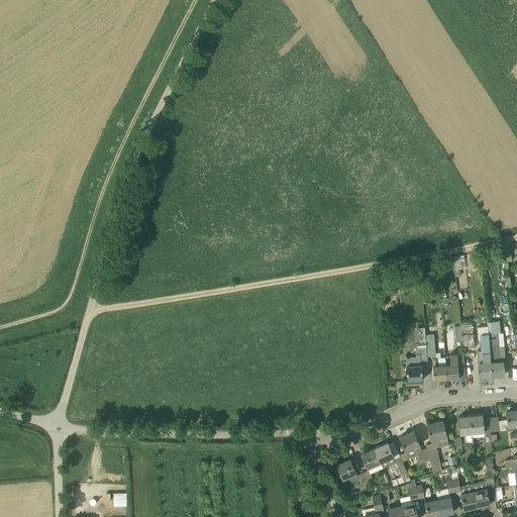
[(459,255),(453,256),(454,270),(462,269),(459,255)]
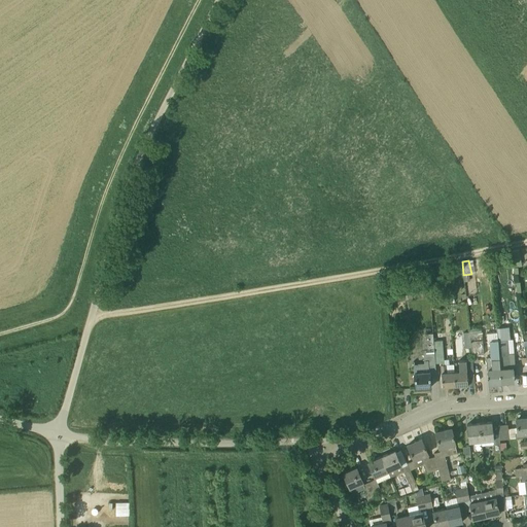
[(497,338),(511,337),(511,320),(496,320),(497,338)]
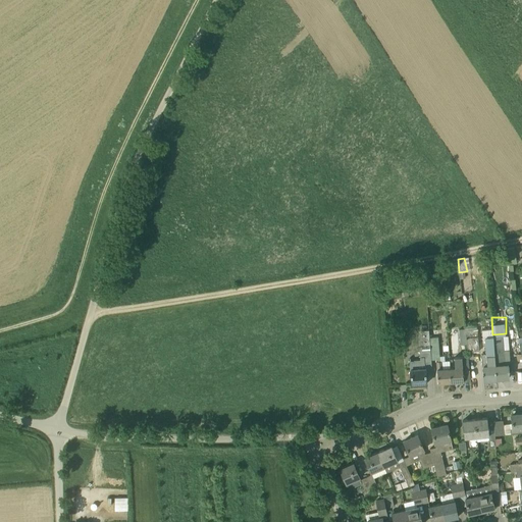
[(476,327),(465,328),(466,338),(467,349),(467,352),(479,351),(477,327),(476,327)]
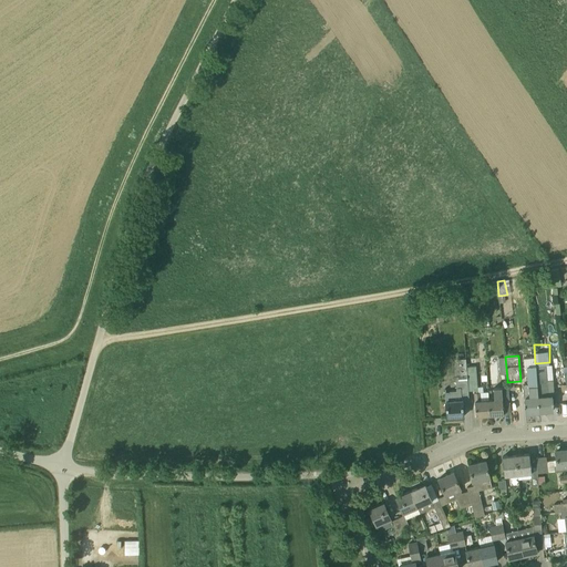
[(445,392),(445,401),(446,418),(463,416),(462,403),(468,402),(467,391),(466,367),(465,359),(456,359),(454,363),(456,390),(445,392)]
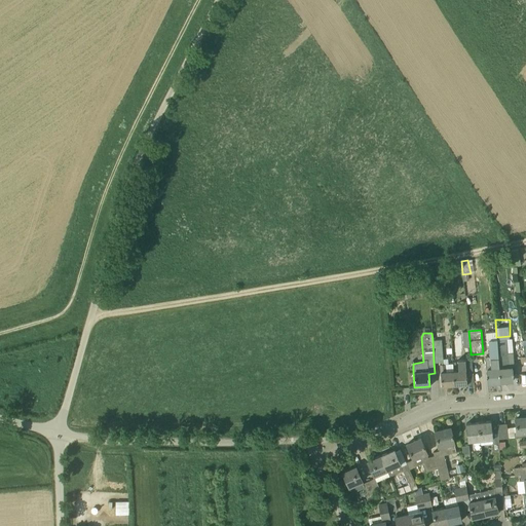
[(433,340),(434,363),(443,362),(441,339),(433,340)]
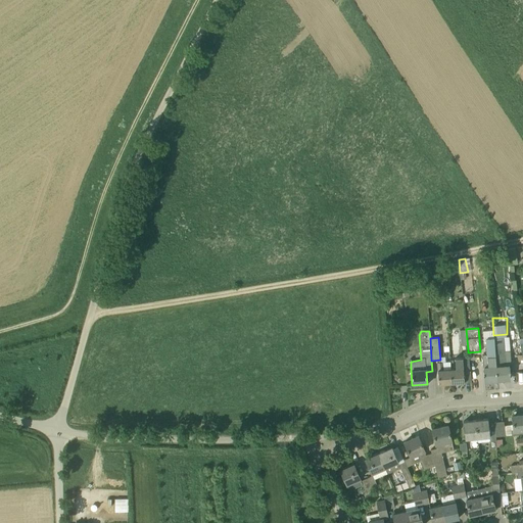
[(496,367),(495,347),(494,338),(485,339),(486,355),(482,355),(483,368),(484,368),(485,381),(496,380),(497,380),(496,367)]
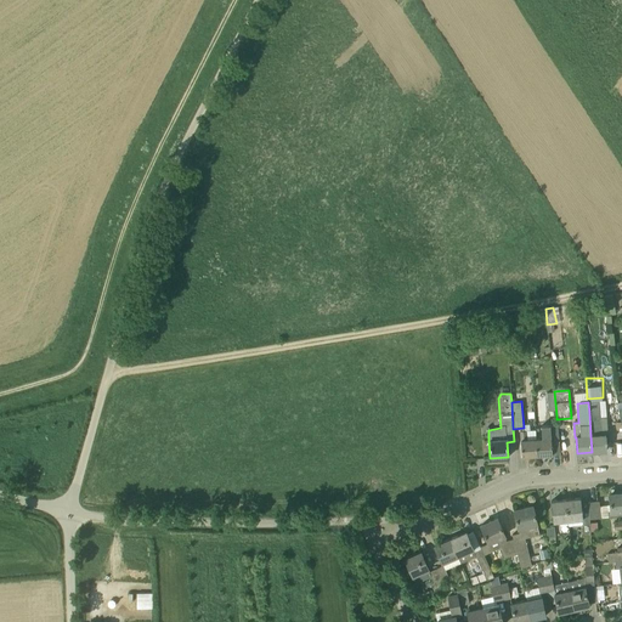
[(599,402),(588,402),(589,413),(591,436),(592,452),(606,451),(605,418),(599,418),(599,402)]
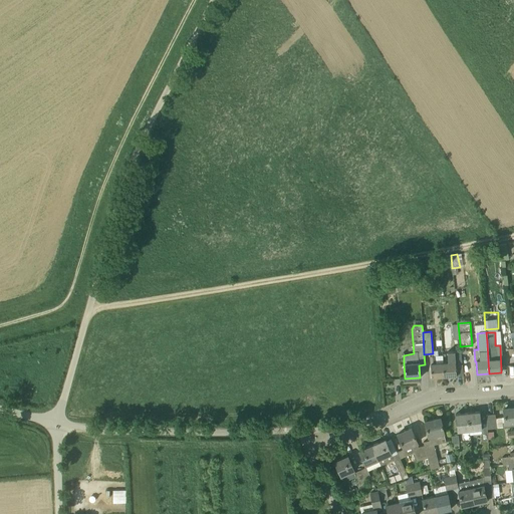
[(462,373),(461,354),(460,350),(448,351),(449,362),(443,362),(444,376),(456,375),(456,374),(462,373)]
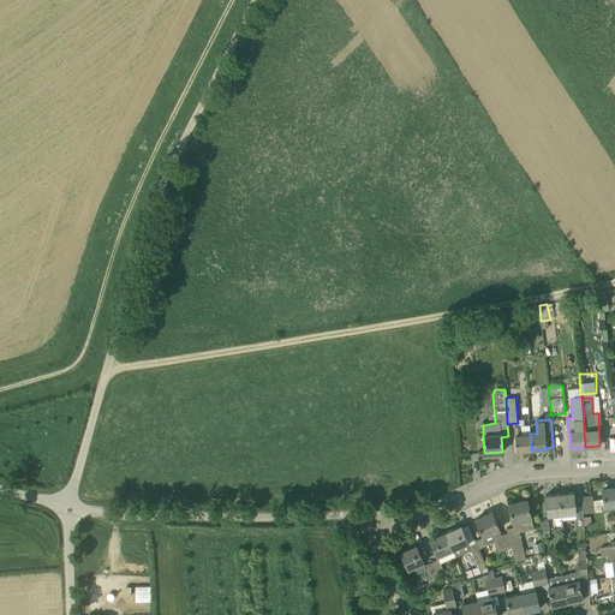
[(529,425),(521,425),(514,427),(517,452),(531,451),(530,434),(529,425)]
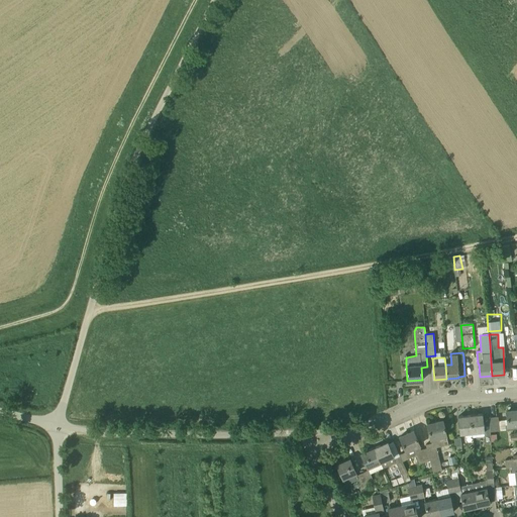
[(516,409),(506,411),(508,425),(505,425),(506,429),(516,428),(516,409)]
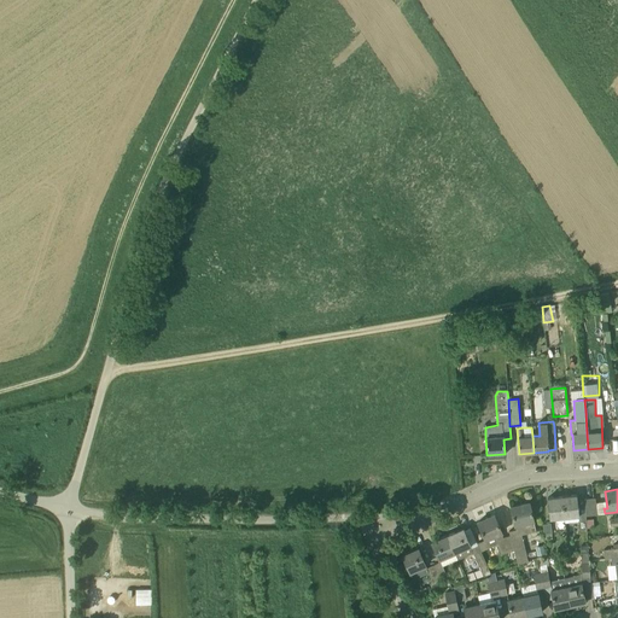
[(563,496),(565,517),(577,516),(578,530),(587,529),(586,519),(586,516),(584,499),(577,500),(577,495),(563,496)]
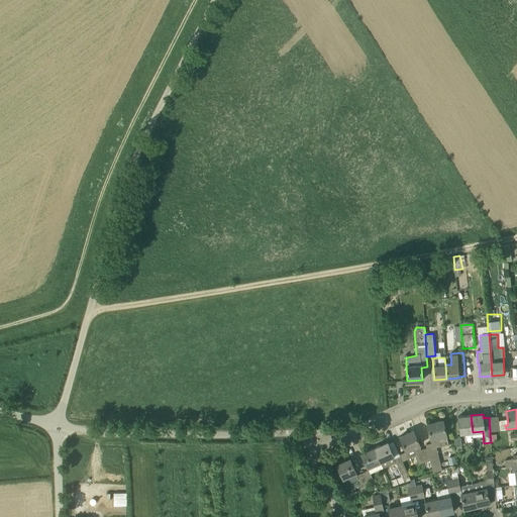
[(459,434),(466,433),(473,432),(471,415),(457,417),(459,434)]
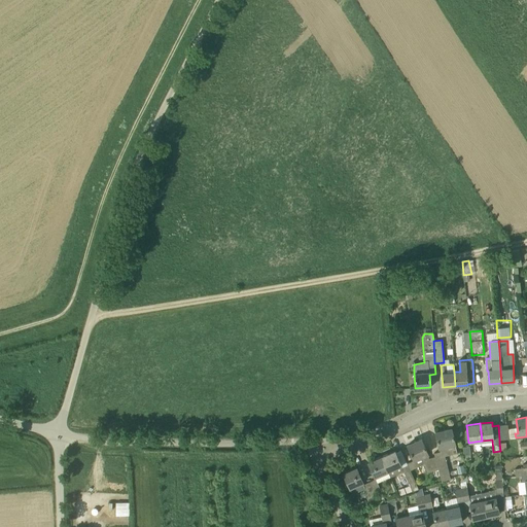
[(510,438),(507,424),(498,425),(499,440),(510,438)]
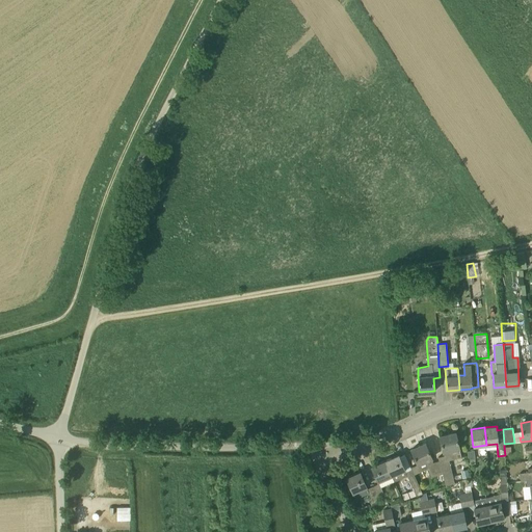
[(462,457),(459,447),(455,432),(440,436),(444,451),(445,455),(439,457),(439,460),(442,471),(443,474),(445,482),(446,485),(455,482),(450,460),(462,457)]
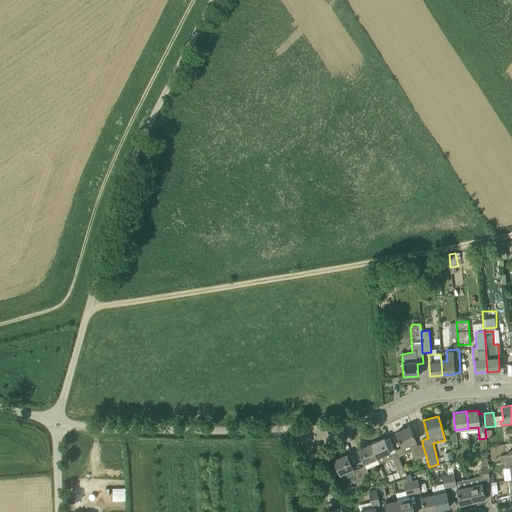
[(412,450),(414,459),(426,456),(425,453),(422,443),(417,445),(409,426),(396,432),(402,447),(395,449),(396,451),(398,456),(412,450)]
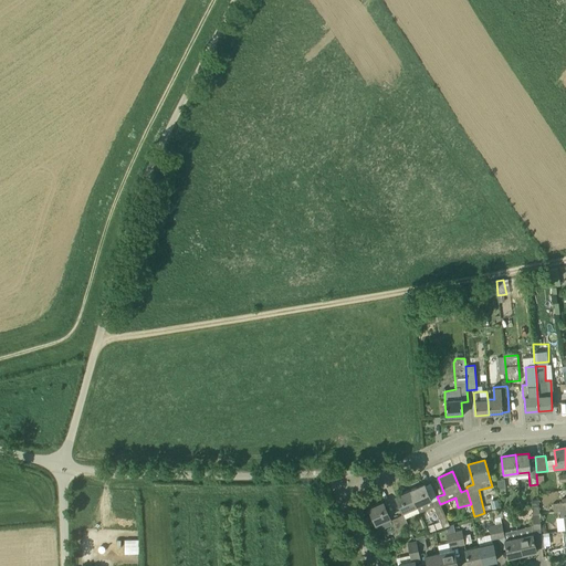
[(496,480),(498,489),(499,494),(506,493),(504,479),(496,480)]
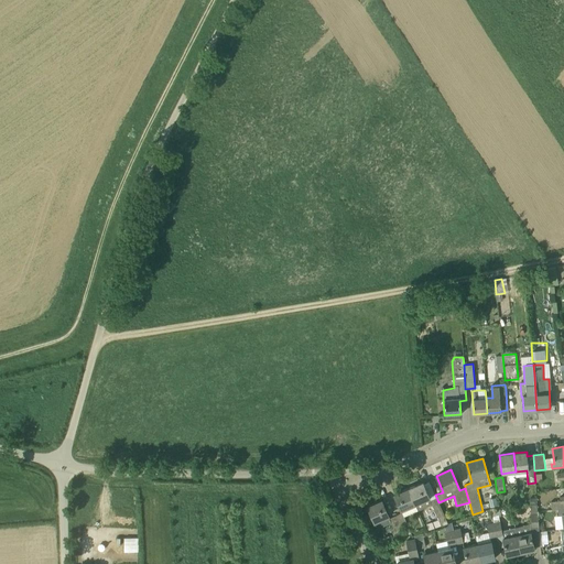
[(438,502),(436,497),(430,500),(422,483),(408,488),(414,505),(418,511),(432,505),(441,524),(447,523),(438,502)]
